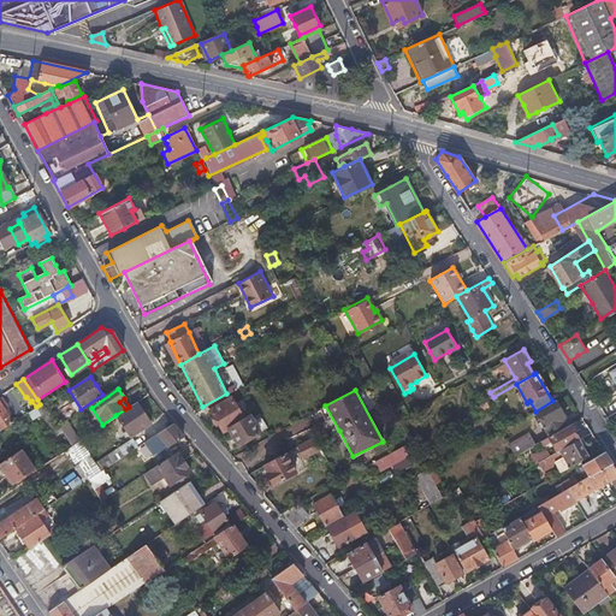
[(226,428),(244,419),(232,398),(211,410),(223,432),(226,428)]
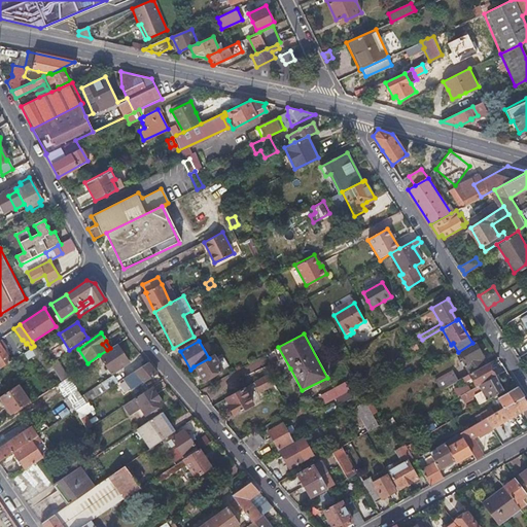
[(458,352),(470,374),(485,364),(482,358),(484,357),(475,342),(472,343),(458,352)]
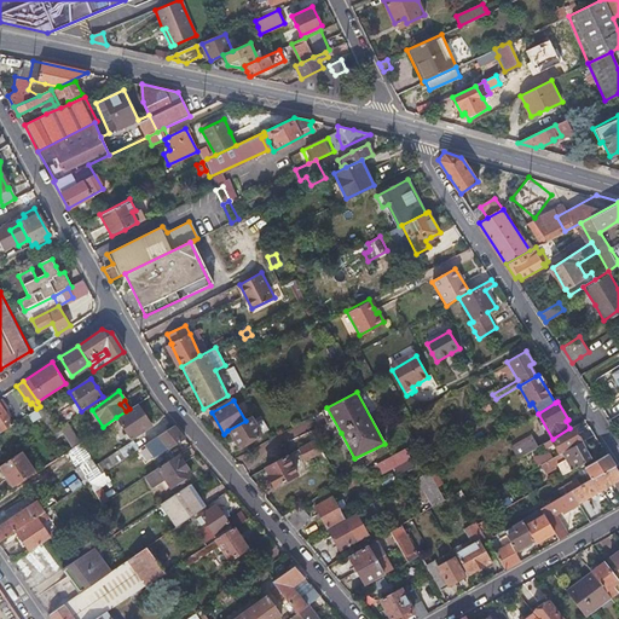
[(0,432),(6,428),(13,423),(5,411),(0,403),(0,432)]
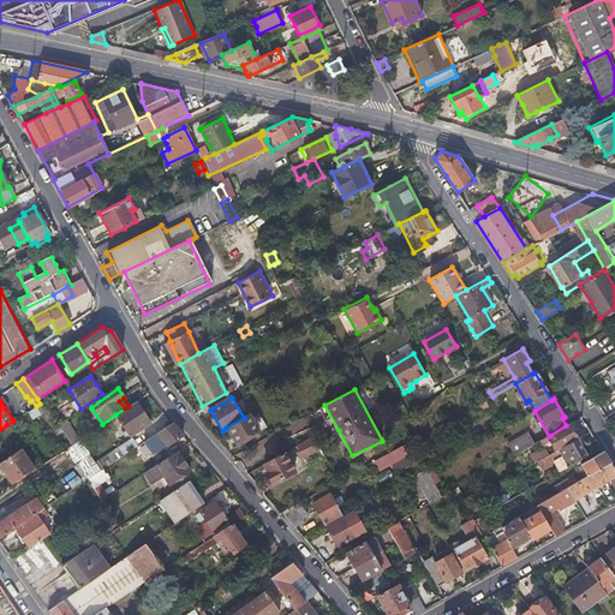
[(129,406),(125,408),(115,415),(130,436),(150,422),(136,401),(129,406)]
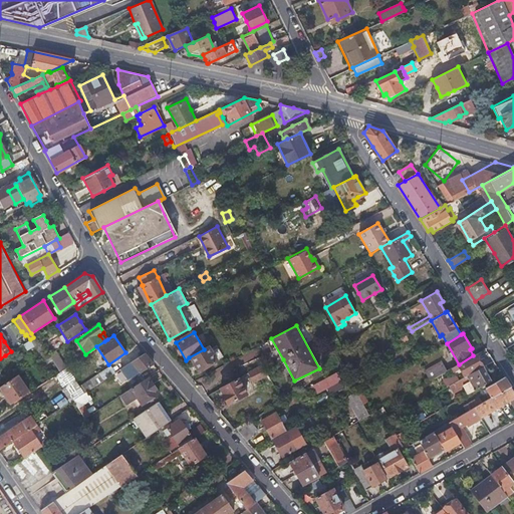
[(398,339),(400,341),(402,344),(408,340),(405,335),(398,339)]
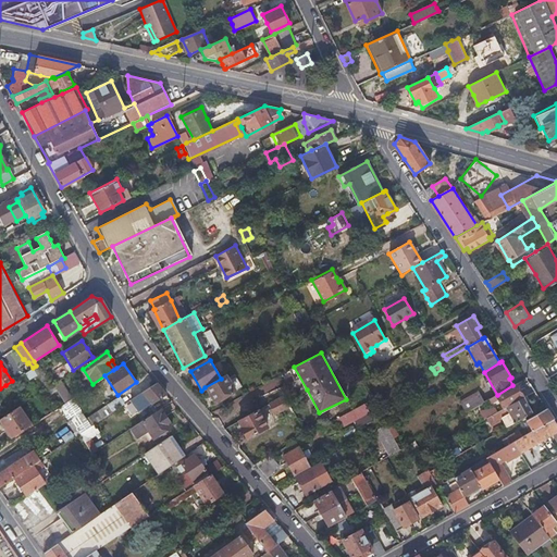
[(46,378),(37,364),(36,366),(33,368),(41,382),(46,378)]
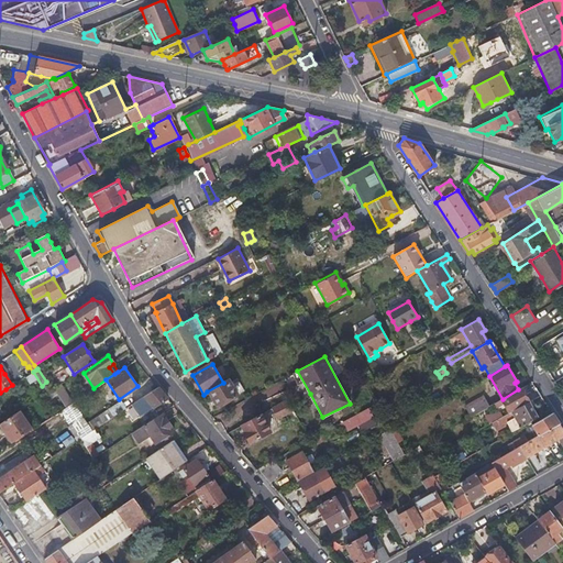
[(228,379),(223,383),(207,392),(217,407),(236,395),(228,379)]
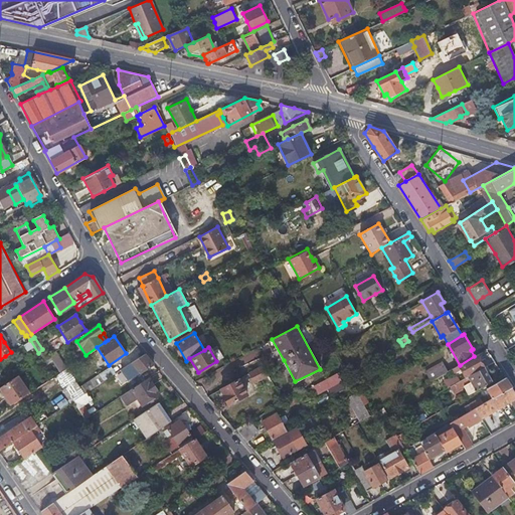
[(55,357),(52,352),(47,355),(51,360),(55,357)]
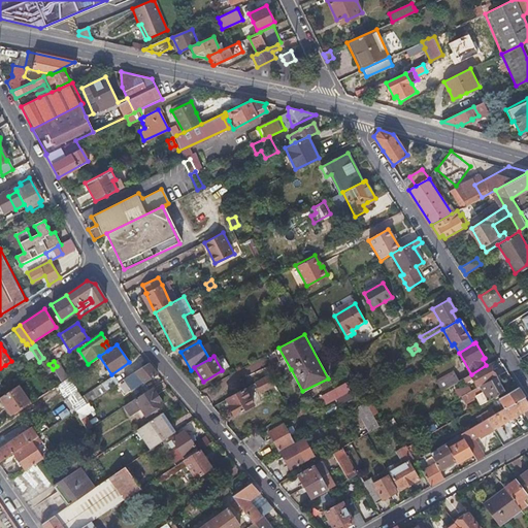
[(122,380),(129,391),(156,373),(147,363),(122,380)]
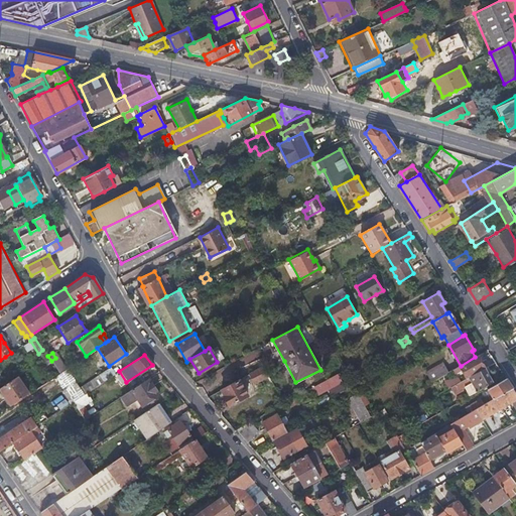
[(47,356),(45,358),(42,360),(45,365),(51,361),(47,356)]
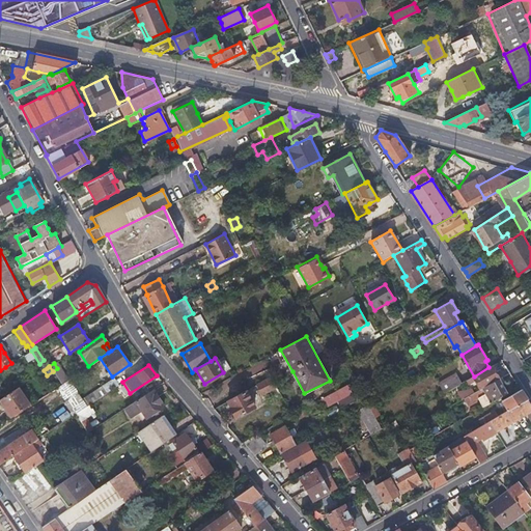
[(476,380),(481,389),(499,379),(492,366),(488,367),(474,376),(467,381),(469,384),(476,380)]
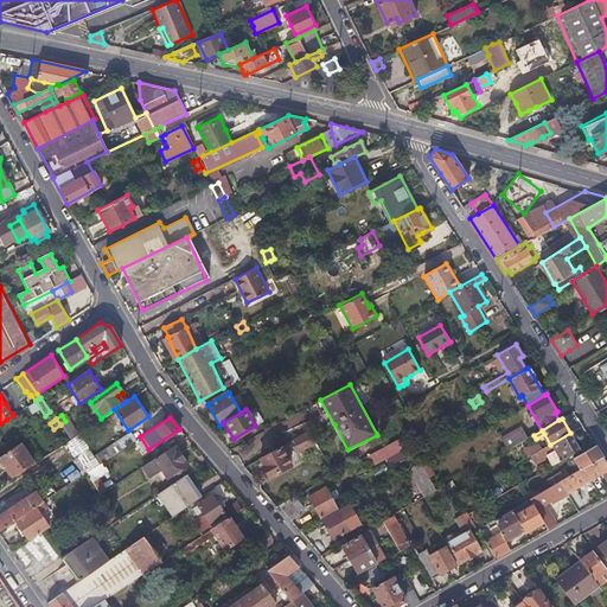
[(528,438),(525,433),(522,428),(502,439),(508,449),(528,438)]
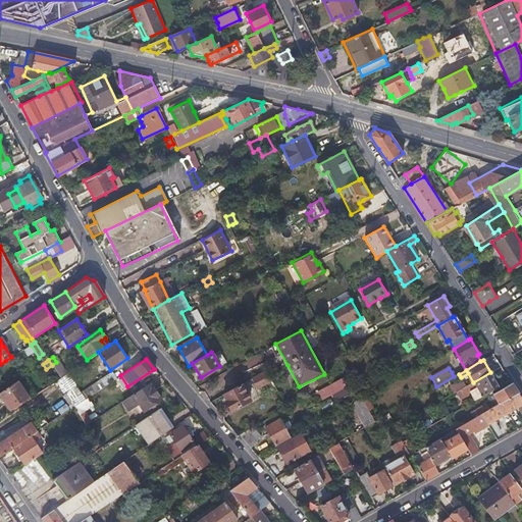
[(118,377),(115,374),(113,371),(94,385),(98,390),(118,377)]
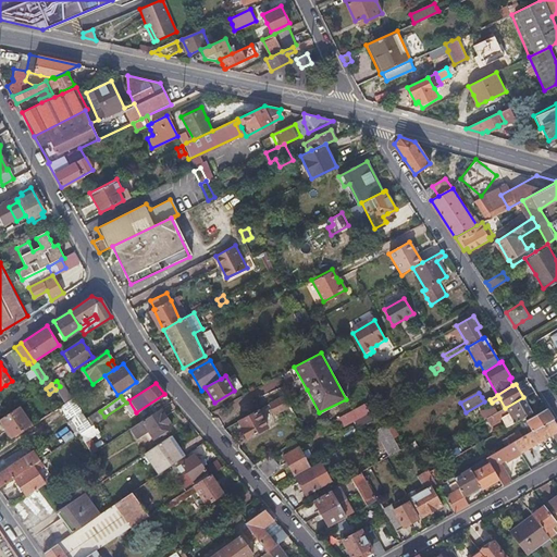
[(286,396),(279,400),(271,404),(280,421),(295,412),(286,396)]
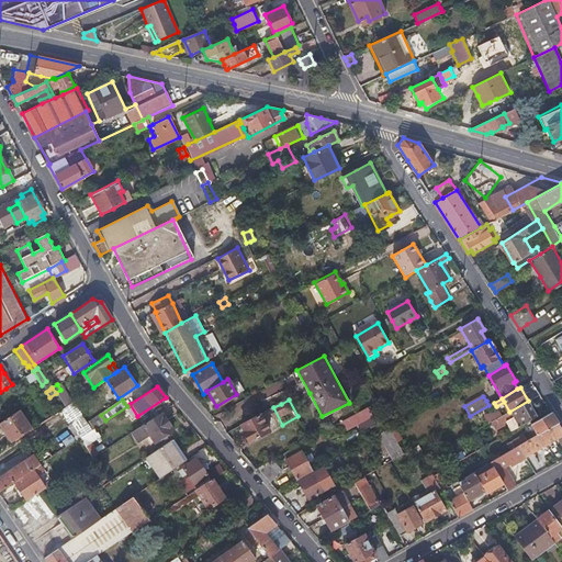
[(530,405),(528,401),(509,412),(492,422),(496,428),(503,424),(503,423),(506,420),(512,430),(536,415),(530,405)]
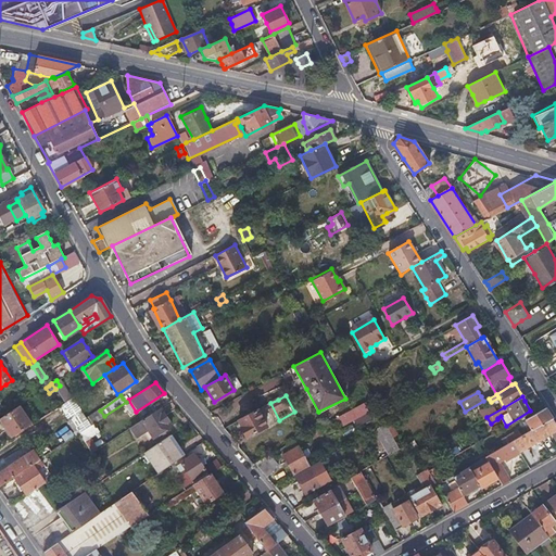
[(335,420),(338,425),(340,429),(369,412),(365,404),(335,420)]
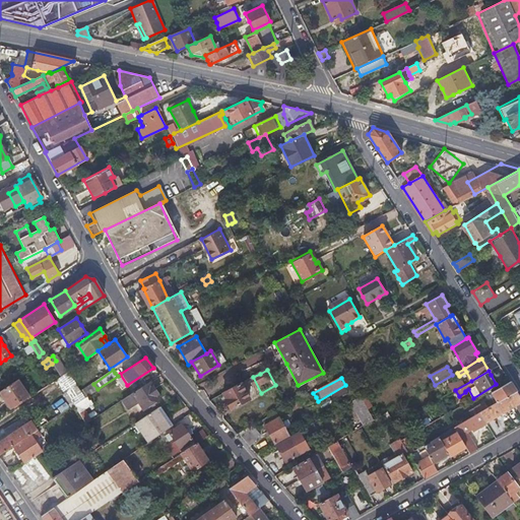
[(0,393),(11,409),(20,403),(29,397),(17,379),(0,390),(0,393)]
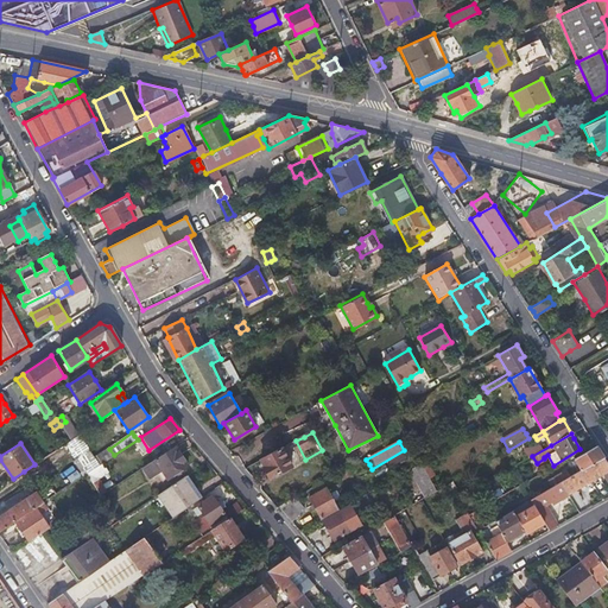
[(68,448),(65,443),(43,458),(48,467),(61,457),(58,455),(68,448)]
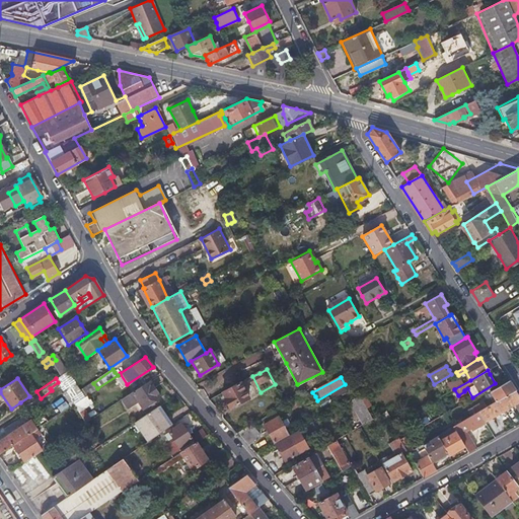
[(491,392),(497,401),(516,389),(509,380),(491,392)]
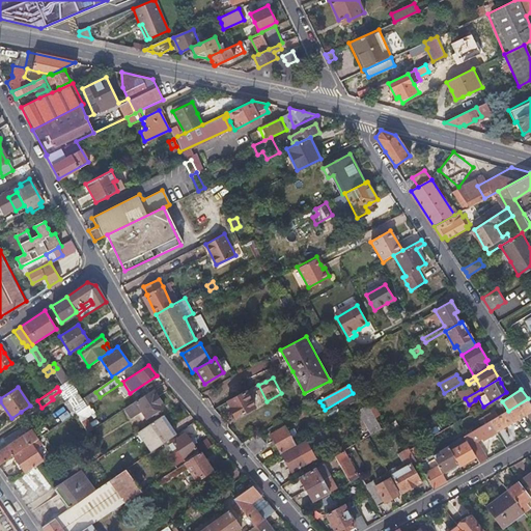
[(132,418),(137,414),(142,411),(148,418),(165,407),(154,390),(126,409),(132,418)]
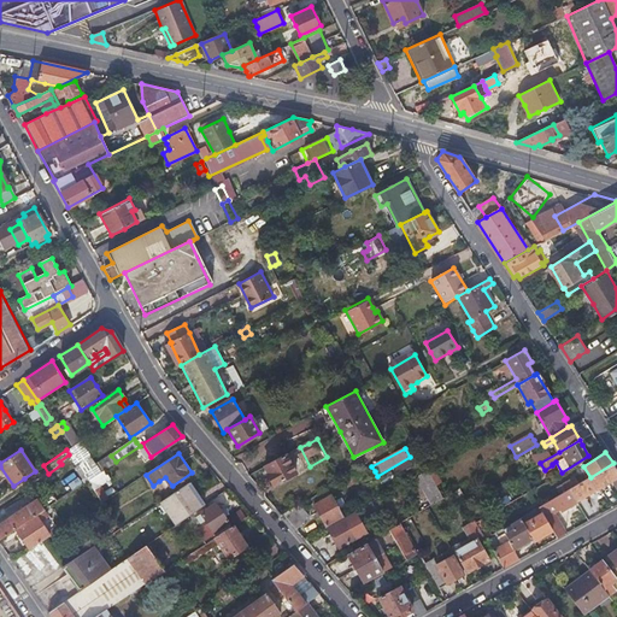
[(270,472),(269,474),(268,474),(274,486),(295,474),(286,454),(265,465),(270,472)]
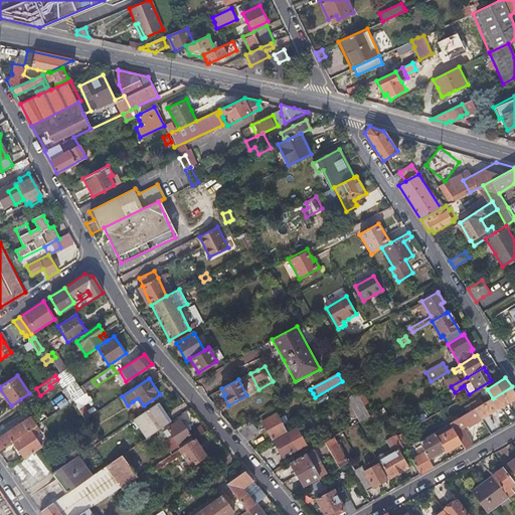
[(451,423),(462,442),(465,449),(472,445),(462,425),(465,423),(467,426),(511,400),(514,407),(514,391),(512,386),(493,398),(480,406),(470,412),(451,423)]
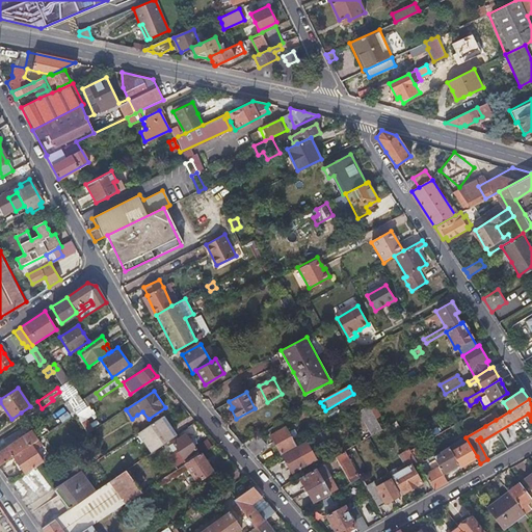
[(92,403),(78,413),(83,421),(88,417),(98,410),(92,403)]
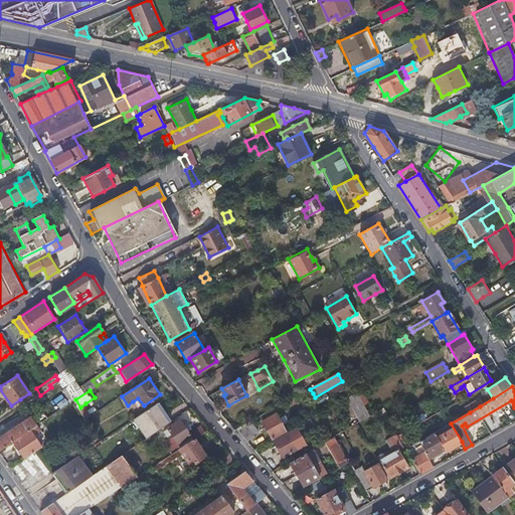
[(358,394),(364,404),(371,415),(375,413),(362,391),(358,394)]
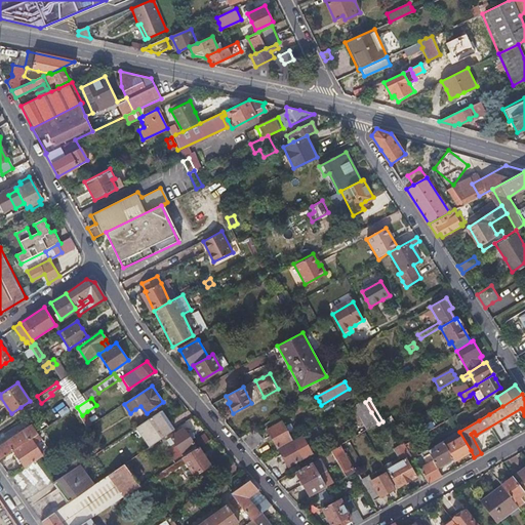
[(369,429),(378,423),(371,412),(365,402),(364,400),(356,405),(369,429)]
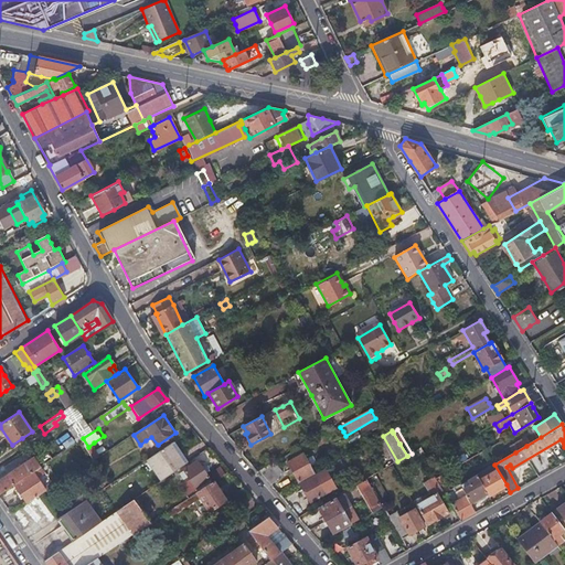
[(83,438),(78,441),(92,461),(96,458),(88,447),(83,438)]
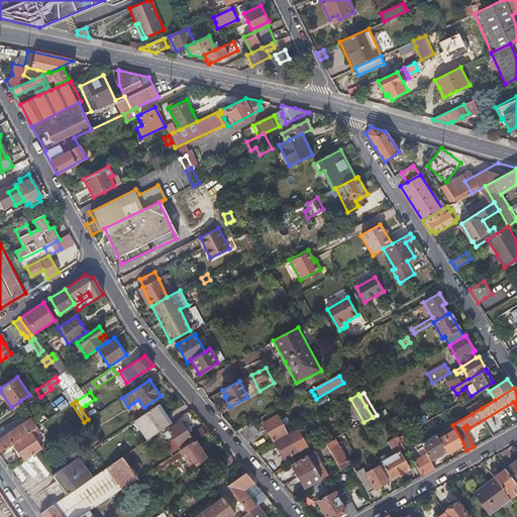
[(469,409),(472,414),(482,408),(479,403),(469,409)]
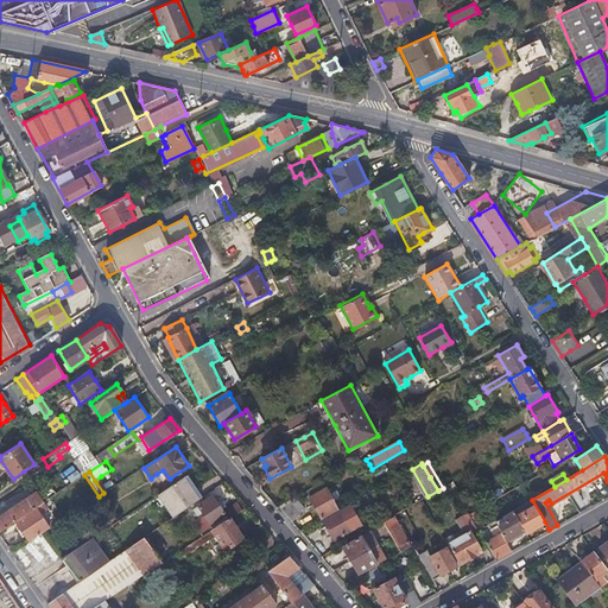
[(158,494),(166,505),(173,517),(201,496),(187,475),(158,494)]
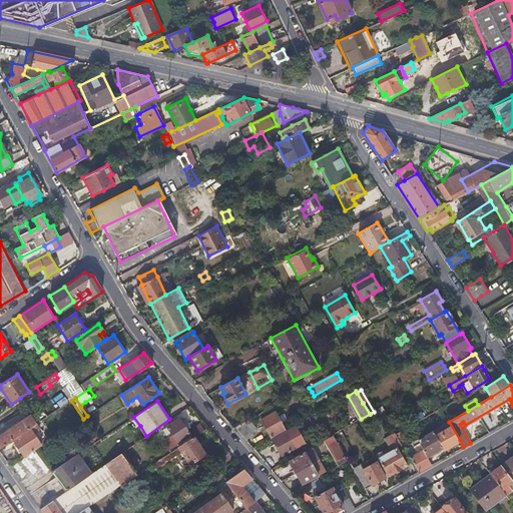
[(87,416),(92,413),(85,402),(80,406),(87,416)]
